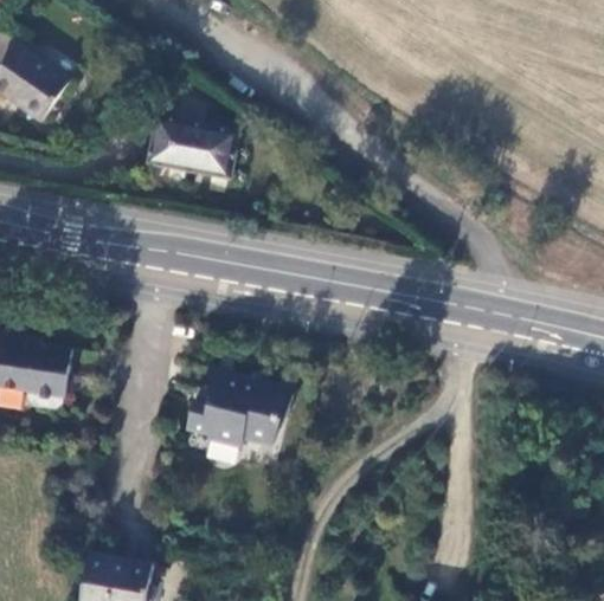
[(69,83),(18,49),(0,75),(0,92),(20,107),(18,111),(40,127),(69,83)]
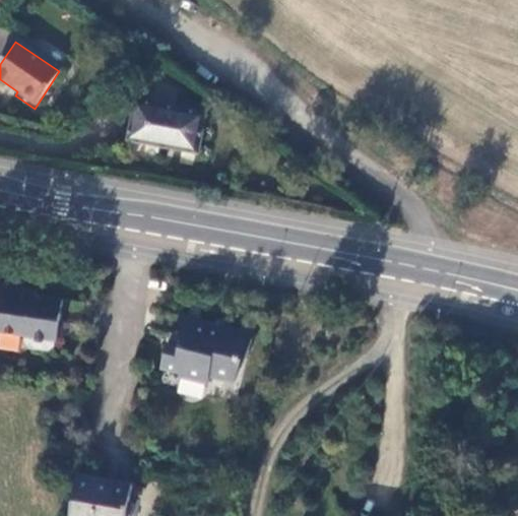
[(201,114),(131,101),(125,142),(196,151),(201,114)]
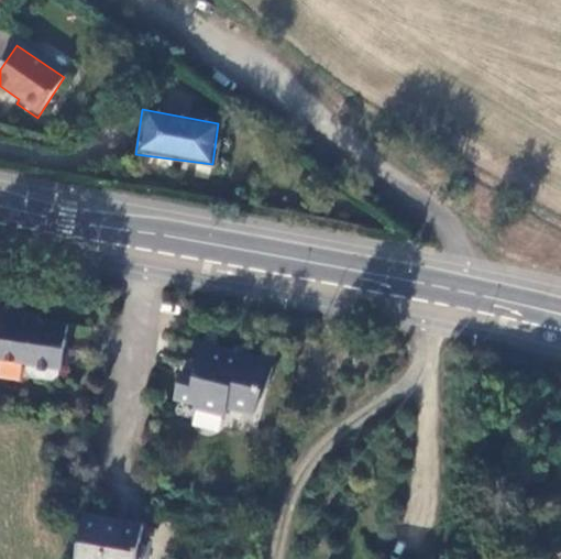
[(1,297),(0,304),(0,308),(22,313),(24,302),(1,297)]
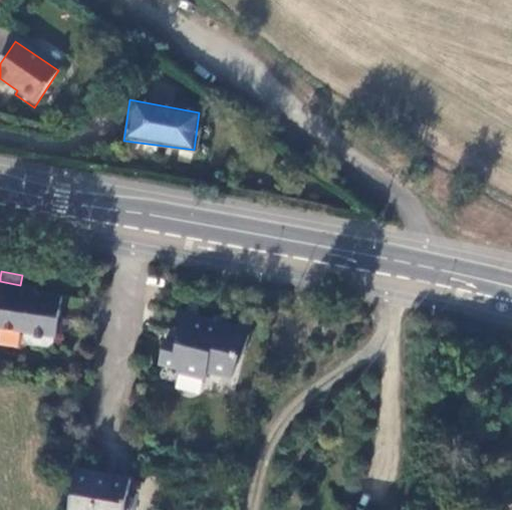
[(0,281),(0,326),(21,331),(20,337),(25,343),(45,346),(50,342),(51,336),(53,336),(58,297),(32,292),(32,287),(20,285),(0,281)]
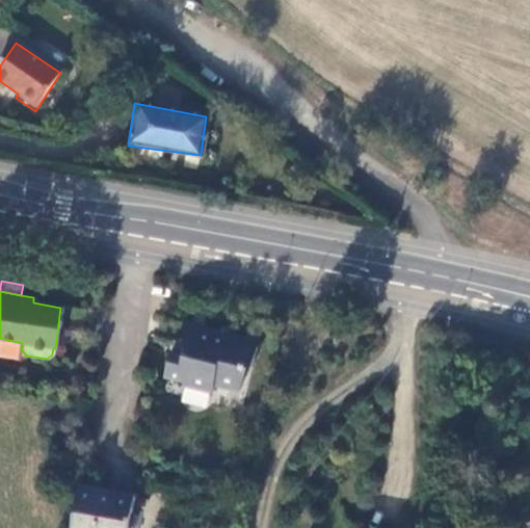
[(181,383),(180,387),(210,393),(212,386),(237,391),(242,365),(249,366),(255,341),(184,326),(180,345),(182,346),(180,358),(167,355),(162,379),(181,383)]
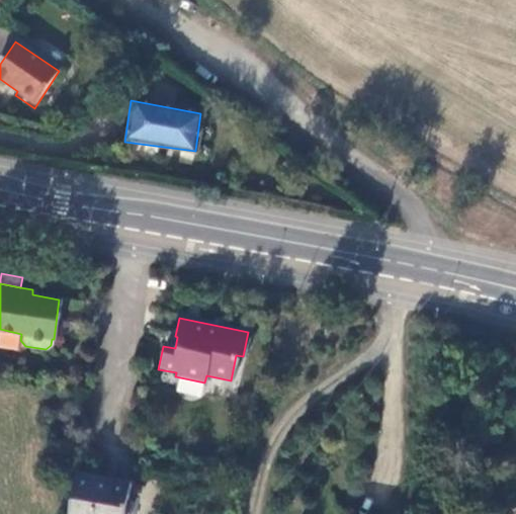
[(125,513),(132,484),(78,474),(71,513),(125,513)]
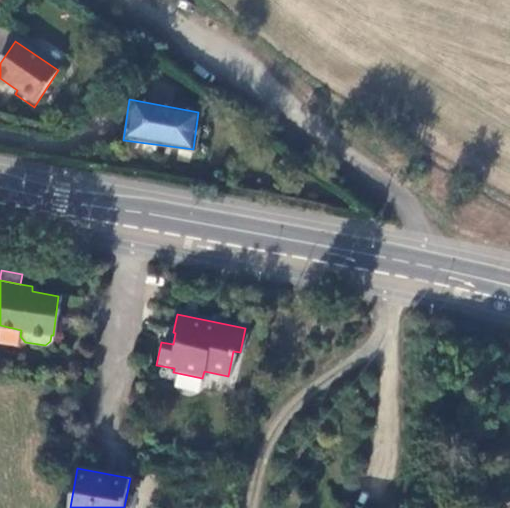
All buildings are outlined.
